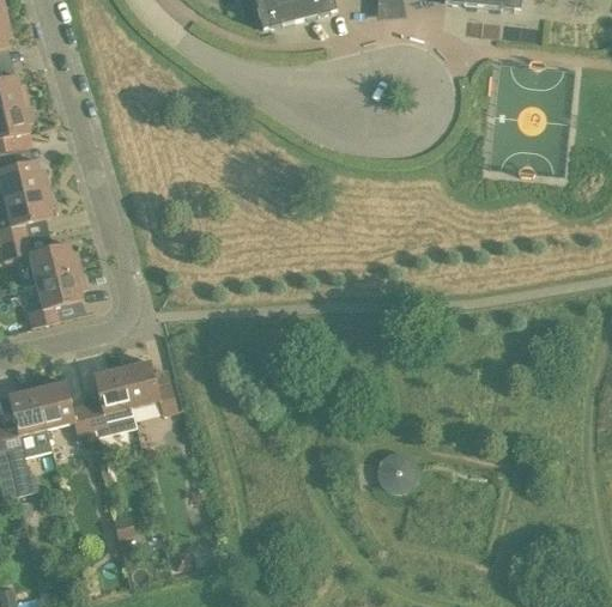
[(254,0),(262,29),(335,8),(333,0),(444,0),(520,6),(520,0),(254,0)]
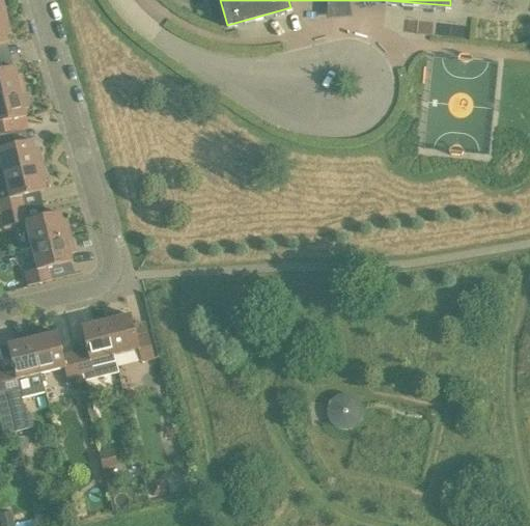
[(0,42),(6,40),(4,32),(8,31),(4,15),(0,16),(0,42)]
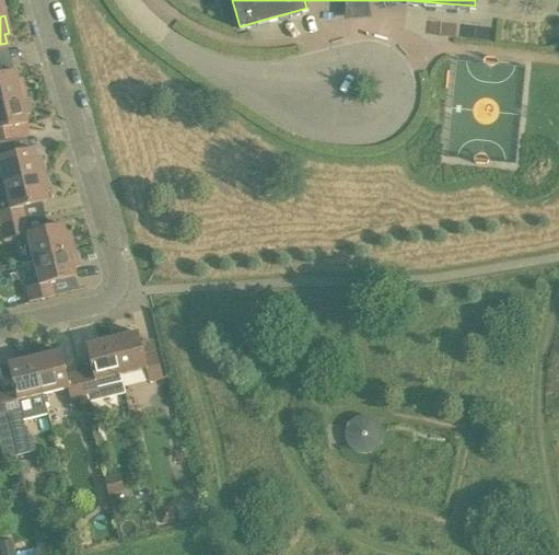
[(0,99),(24,93),(20,77),(14,78),(12,68),(0,71),(0,99)]
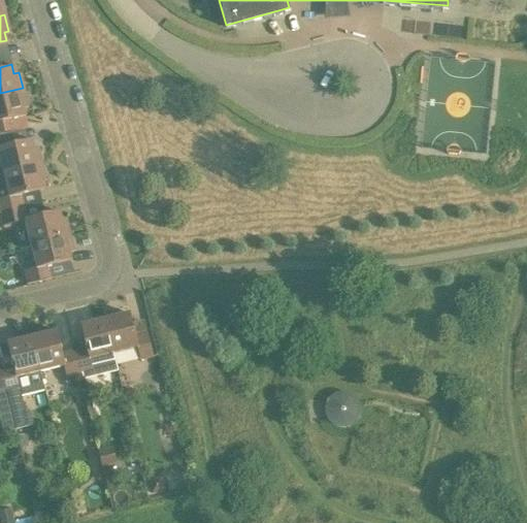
[(0,132),(4,131),(1,119),(24,113),(22,105),(26,104),(23,88),(0,93),(0,132)]
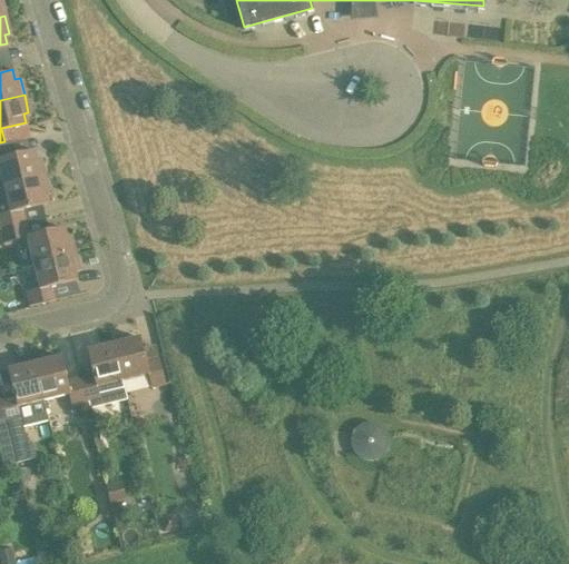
[(0,184),(43,174),(40,156),(36,157),(33,148),(8,155),(5,141),(0,142),(0,184)]
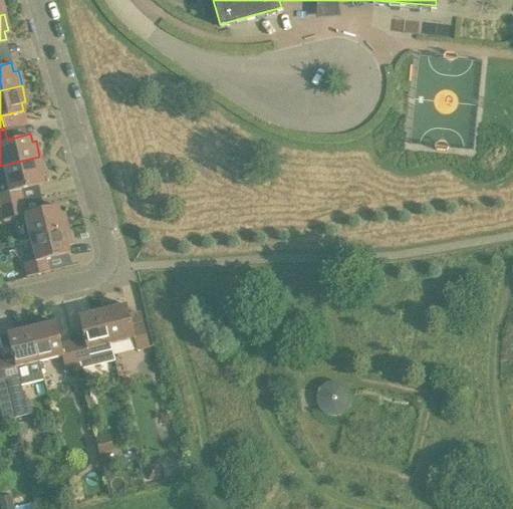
[(0,204),(21,199),(18,187),(41,182),(39,174),(43,173),(39,157),(0,166),(2,178),(0,178),(0,204)]
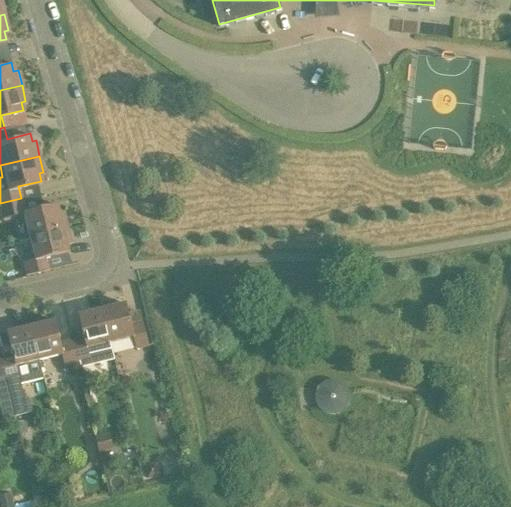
[(27,234),(66,224),(63,209),(59,210),(57,202),(24,210),(21,198),(0,203),(0,214),(1,217),(22,211),(27,234)]
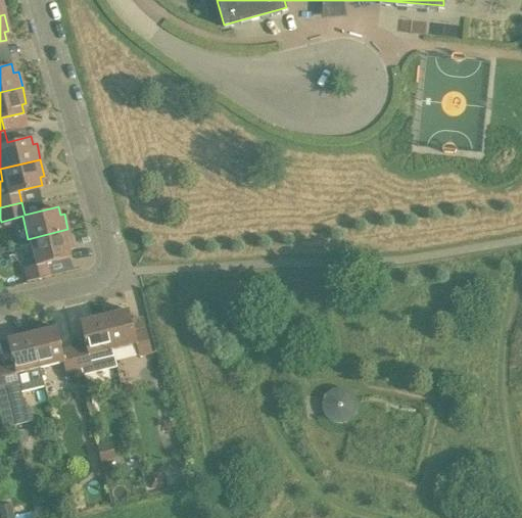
[(67,229),(28,239),(34,263),(21,266),(26,278),(49,273),(46,261),(69,254),(67,246),(72,245),(67,229)]
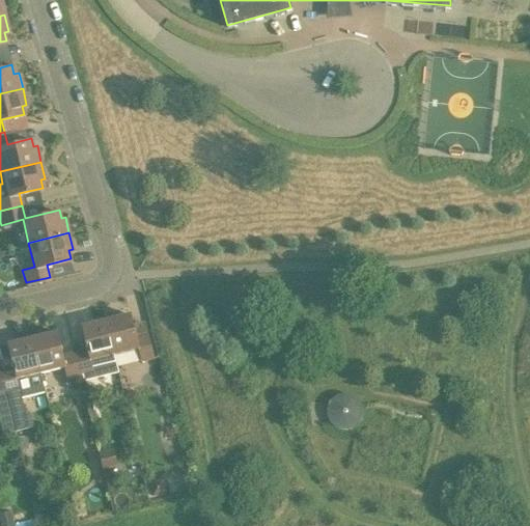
[(112,352),(113,352),(136,347),(138,358),(151,355),(145,332),(134,335),(129,311),(104,317),(112,352)]
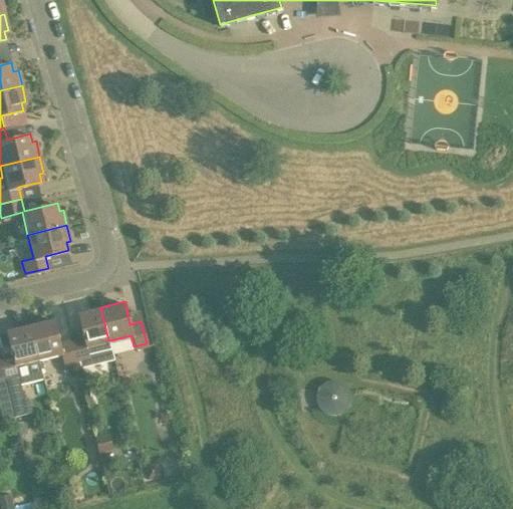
[(113,356),(109,340),(108,340),(100,307),(76,313),(81,335),(69,338),(75,361),(78,360),(79,364),(113,356)]
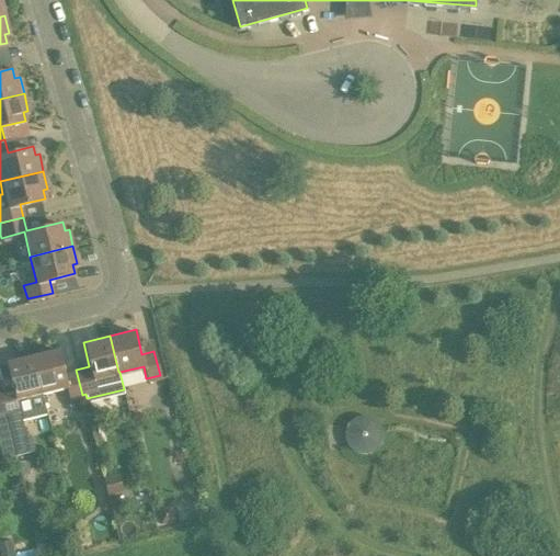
[(82,395),(76,370),(64,373),(58,349),(32,355),(41,392),(65,385),(68,398),(82,395)]
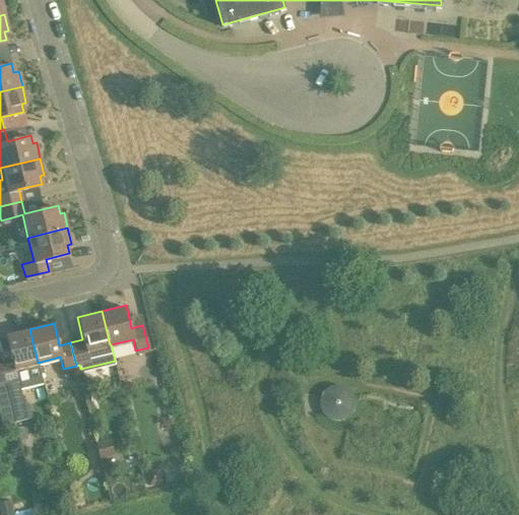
[(0,366),(4,383),(41,374),(38,363),(29,329),(5,335),(10,357),(0,360),(0,366)]
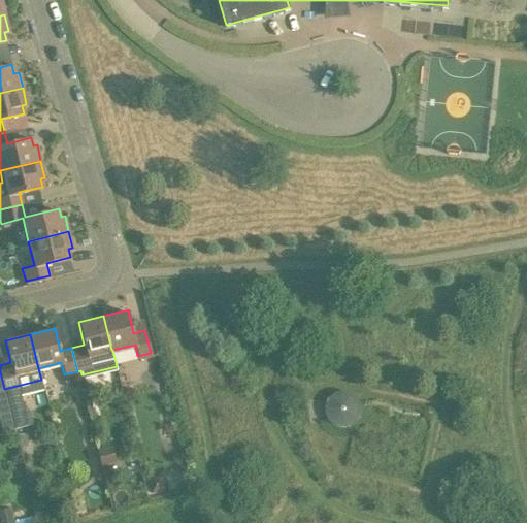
[(325,402),(325,404),(325,406),(325,409),(326,411),(327,413),(328,415),(330,417),(331,418),(333,419),(335,421),(337,421),(339,422),(341,422),(344,422),(347,421),(349,421),(351,420),(353,419),(354,417),(356,416),(357,414),(358,412),(359,410),(359,407),(360,404),(359,402),(359,400),(358,398),(357,396),(356,394),(355,393),(353,391),(351,390),(349,389),(347,388),(344,387),(342,387),(340,387),(338,388),(336,389),(334,390),(332,391),(330,392),(329,394),(327,396),(326,397),(326,399),(325,402)]
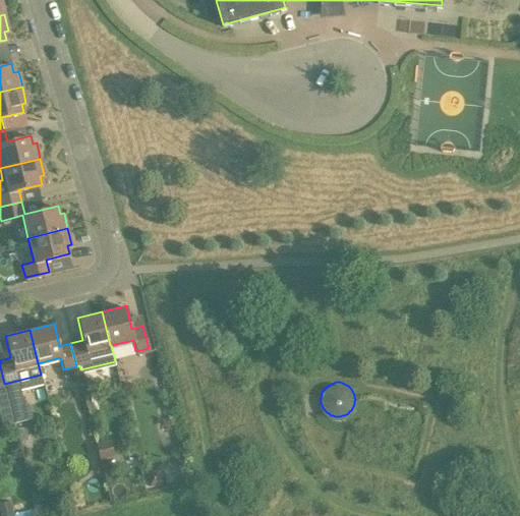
[(6,388),(0,389),(0,399),(8,397),(6,388)]
